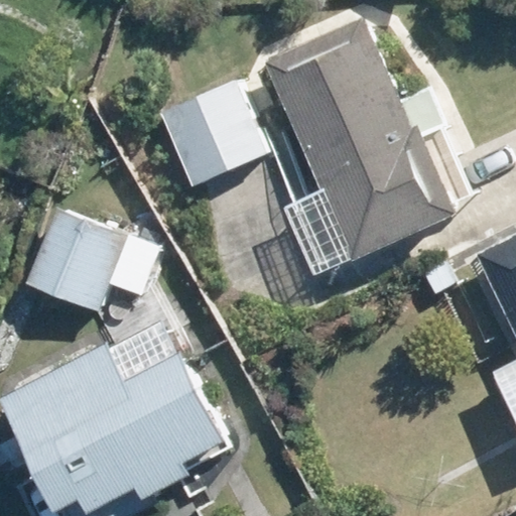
[(325,192),(282,212),(311,280),(456,216),(417,130),(417,129),(408,132),(362,23),(268,65),(325,192)]
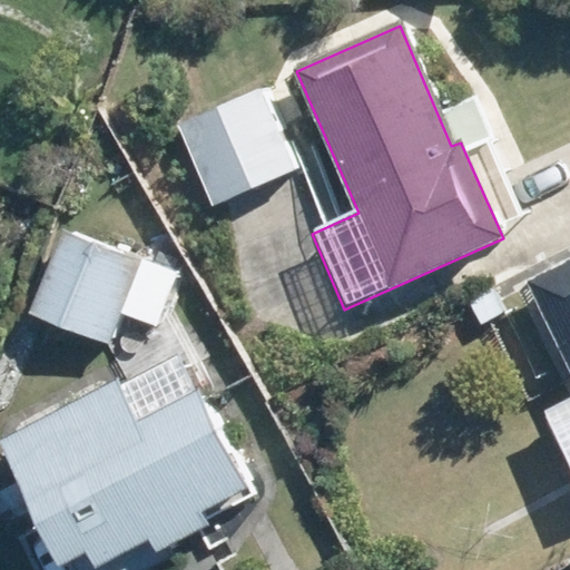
[(262,86),(176,126),(213,207),(298,169),(262,86)]
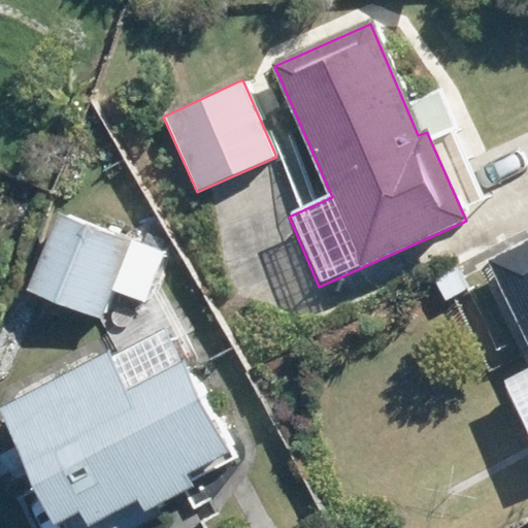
[(79,216),(51,293),(123,322),(152,244),(79,216)]
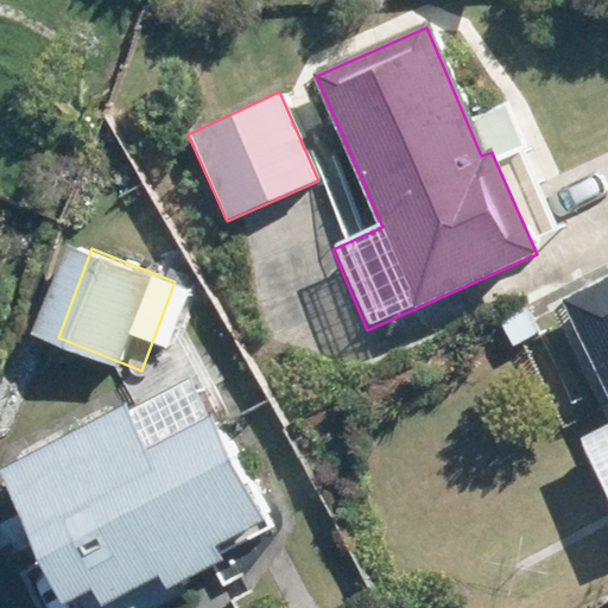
[(607,279),(562,304),(570,323),(607,399),(607,279)]
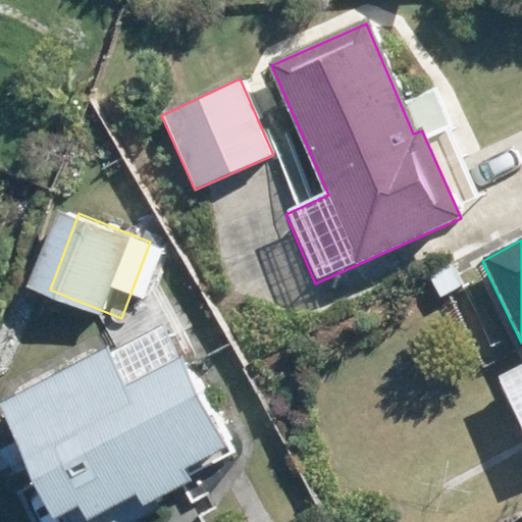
[(428,275),(438,298),(461,288),(449,265),(428,275)]
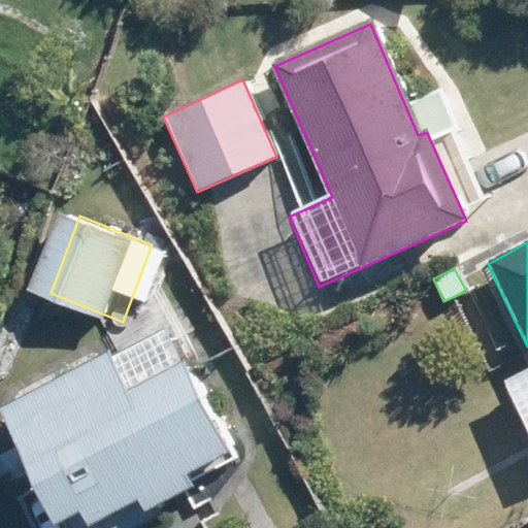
[(101,354),(0,408),(0,419),(59,527),(135,527),(196,495),(188,479),(228,456),(179,367),(172,371),(152,334),(104,360),(101,354)]
